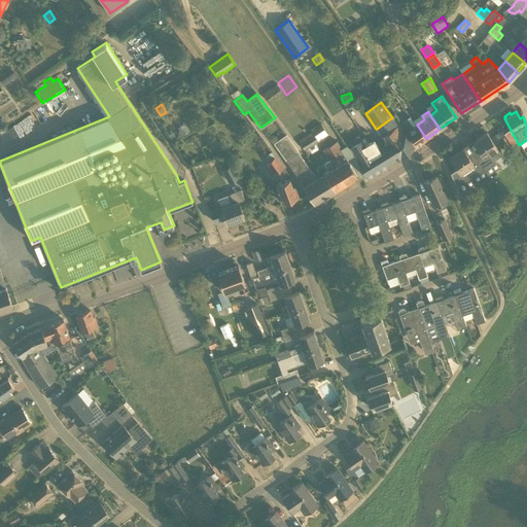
[(413,120),(410,116),(407,117),(408,118),(403,121),(410,131),(408,133),(416,146),(426,139),(417,125),(413,120)]
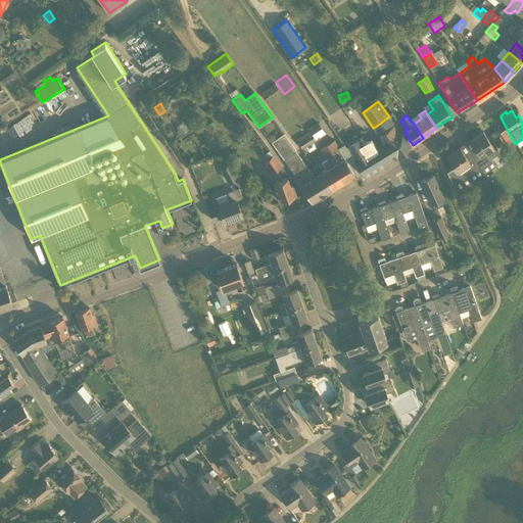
[(412,146),(389,116),(374,128),(373,128),(379,136),(382,133),(386,139),(381,143),(386,151),(392,159),(397,155),(412,146)]
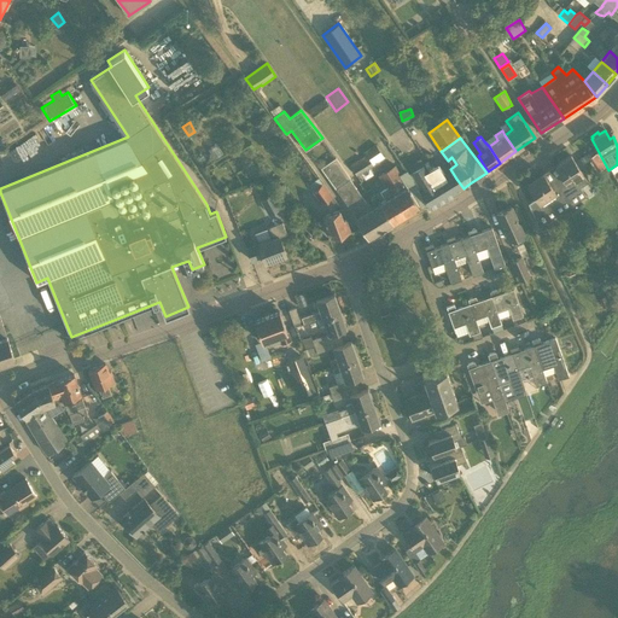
[(373,165),(384,157),(375,144),(365,152),(366,155),(373,165)]
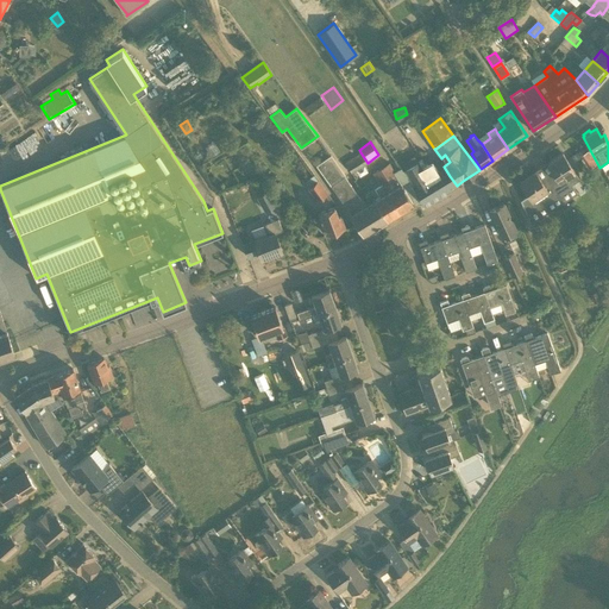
[(352,173),(368,163),(360,152),(345,163),(352,173)]
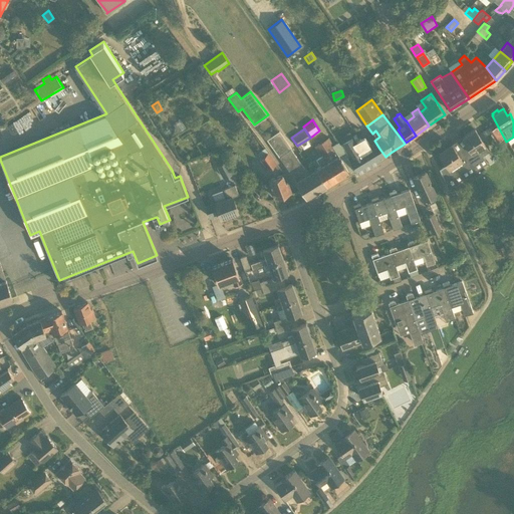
[(489,152),(475,130),(462,138),(468,147),(463,150),(471,164),(476,171),(476,170),(472,163),(479,158),(477,154),(479,152),(481,154),(487,149),(489,152)]
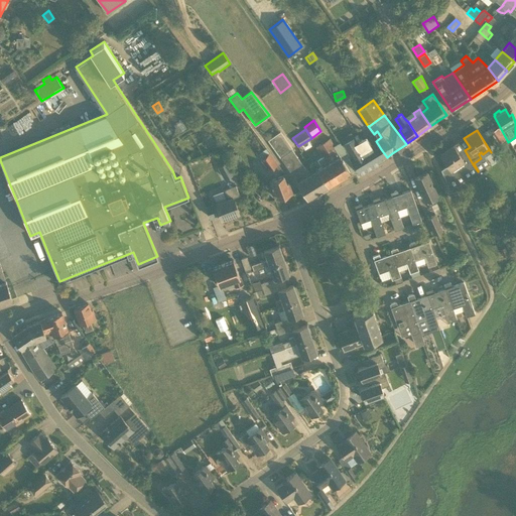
[(310,174),(292,149),(293,148),(280,131),(268,140),(298,181),(296,182),(306,199),(328,185),(317,170),(310,174)]
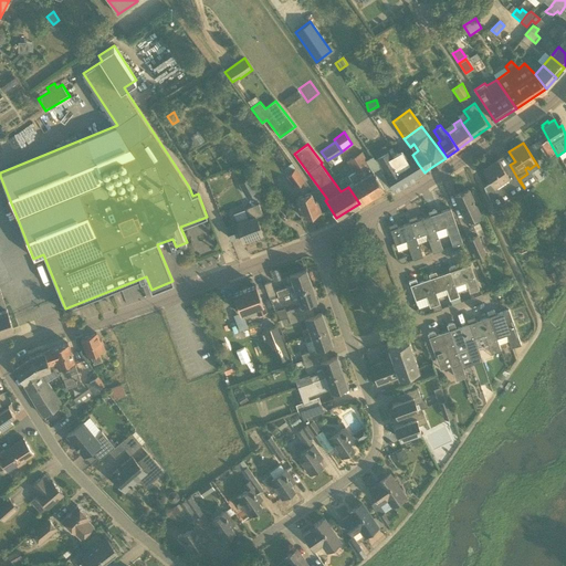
[(390,185),(395,191),(418,176),(425,173),(418,164),(412,155),(406,158),(401,150),(396,154),(392,149),(375,159),(373,156),(381,170),(384,173),(390,185)]
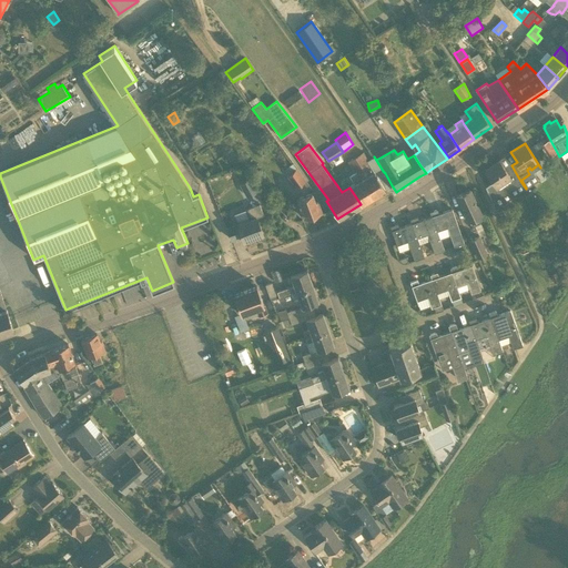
[(367,161),(363,153),(355,159),(363,173),(366,171),(368,175),(362,180),(373,198),(392,185),(385,173),(383,171),(374,156),(367,161)]
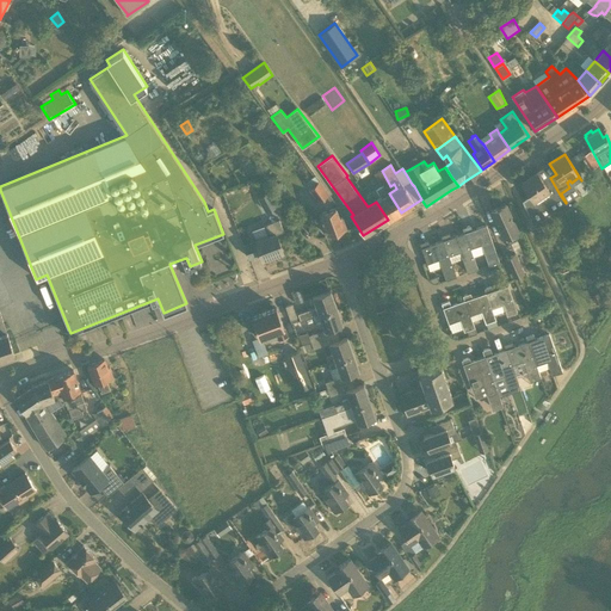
[(390,186),(382,171),(375,174),(382,186),(376,190),(382,198),(376,202),(388,220),(401,213),(389,193),(396,189),(394,184),(390,186)]
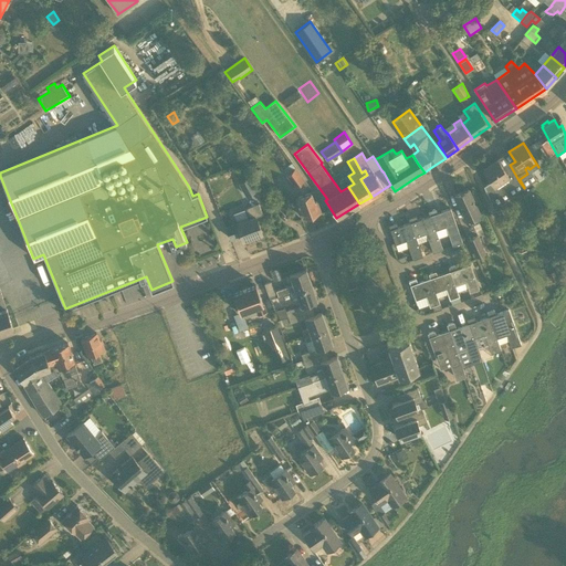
[(503,168),(498,159),(483,169),(491,180),(483,186),(494,209),(491,201),(509,189),(507,188),(519,180),(510,165),(503,168)]
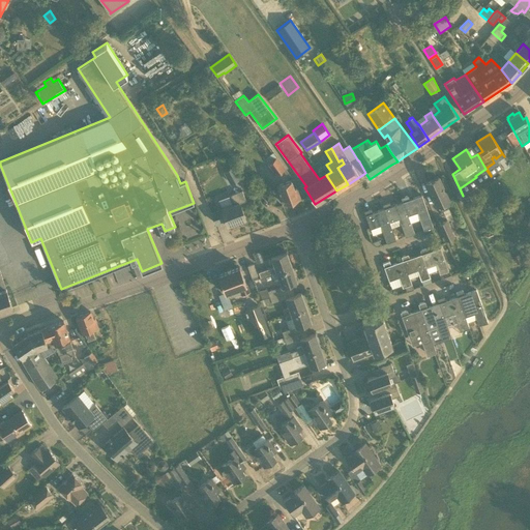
[(276,175),(285,168),(276,157),(268,164),(276,175)]
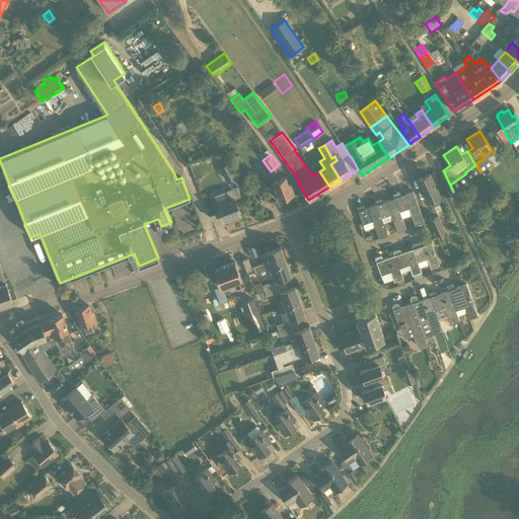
[(227,162),(218,168),(225,180),(234,175),(227,162)]
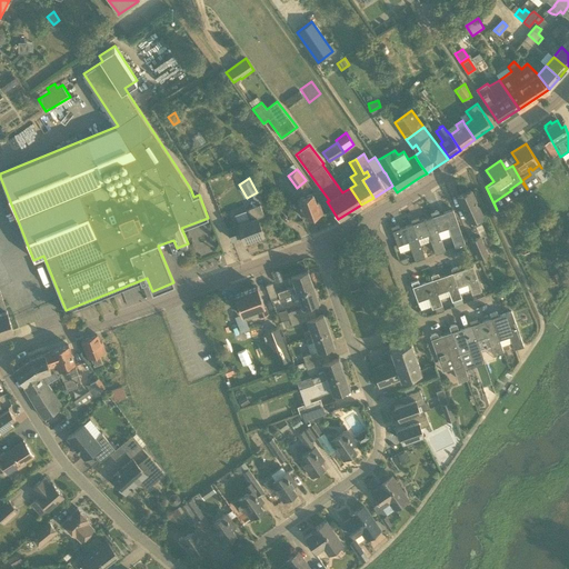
[(480,222),(481,220),(482,218),(481,216),(482,216),(470,190),(458,196),(469,221),(470,221),(471,223),(473,225),(476,225),(480,222)]
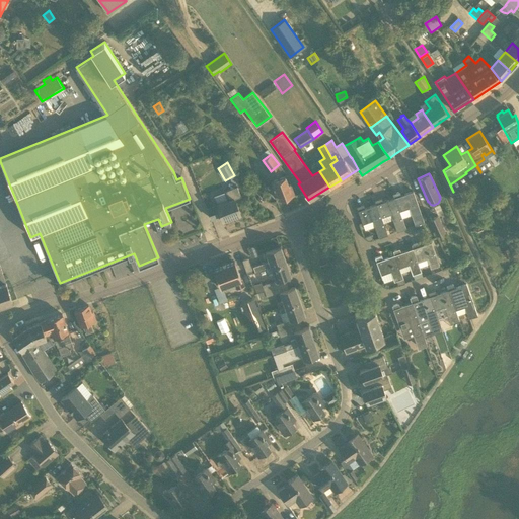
[(288,186),(285,176),(272,181),(273,186),(270,187),(274,197),(277,196),(278,200),(294,194),(290,184),(288,186)]
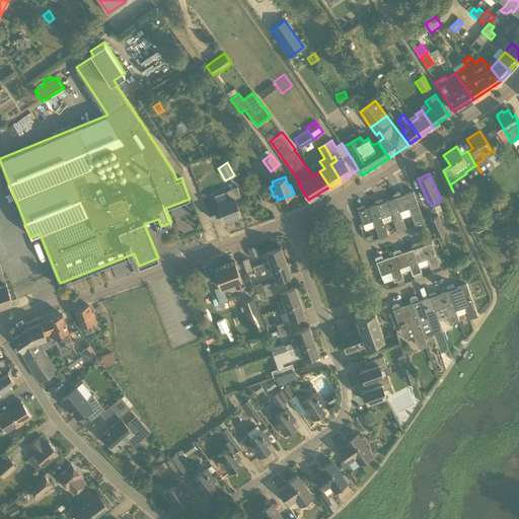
[(217,205),(223,220),(240,214),(234,199),(240,197),(237,187),(214,196),(218,205),(217,205)]
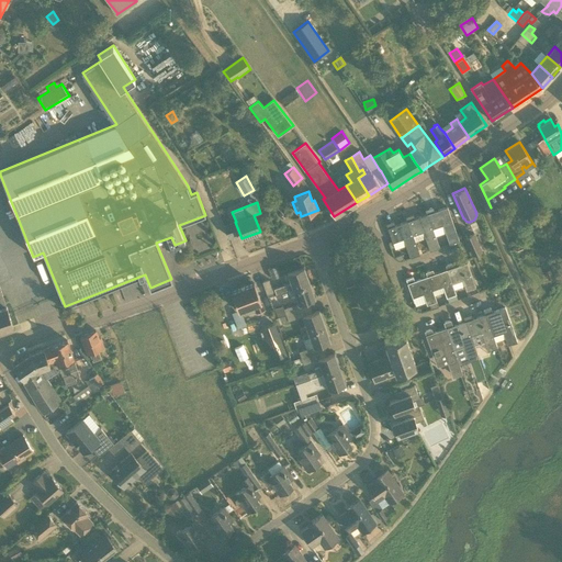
[(459,240),(447,206),(434,212),(433,208),(426,210),(427,214),(433,228),(435,236),(437,235),(434,228),(442,225),(449,244),(459,240)]
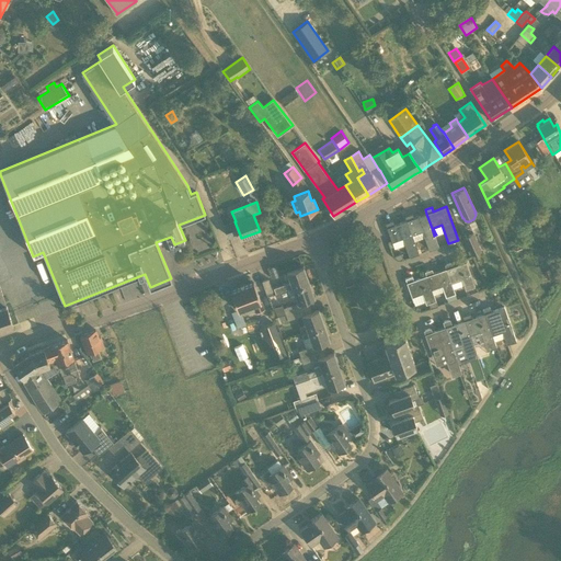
[(432,228),(426,214),(414,218),(412,214),(405,217),(407,220),(411,236),(414,241),(424,238),(430,251),(438,247),(434,236),(432,228)]
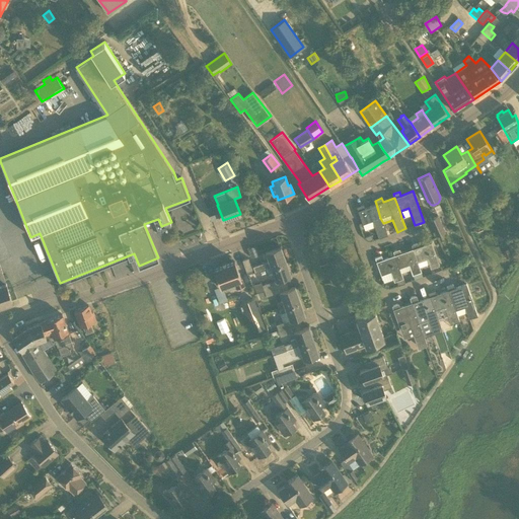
[(380,218),(376,204),(365,208),(363,205),(357,207),(363,224),(365,230),(375,227),(379,238),(387,235),(383,223),(380,218)]
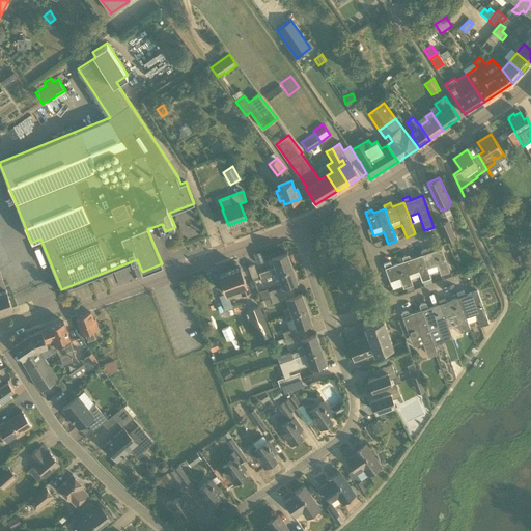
[(447,241),(454,236),(447,221),(440,224),(447,241)]
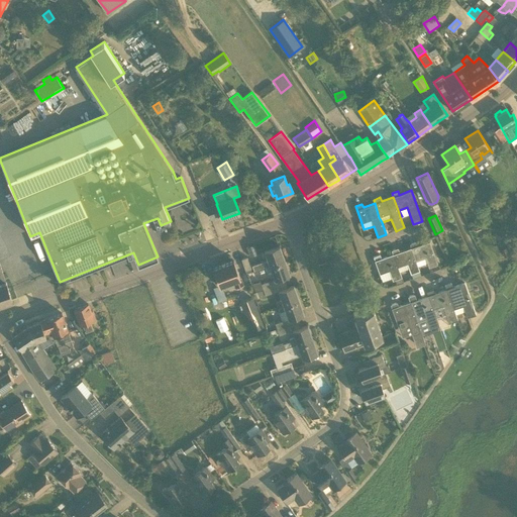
[(501,230),(494,233),(497,239),(503,236),(501,230)]
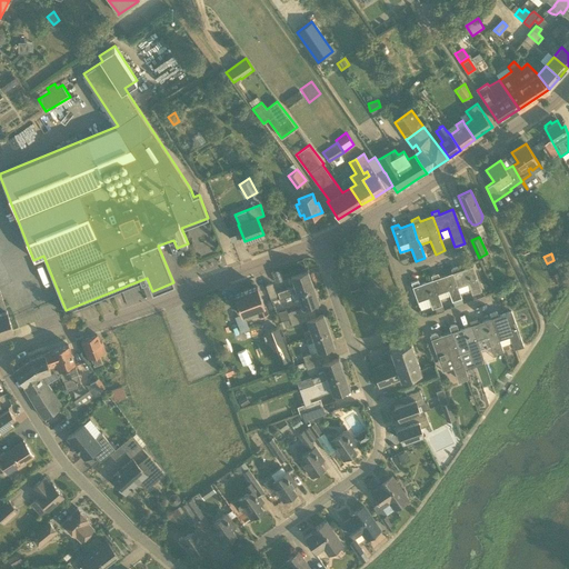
[(481,291),(472,266),(459,270),(458,266),(451,269),(452,272),(459,288),(468,285),(472,295),(481,291)]
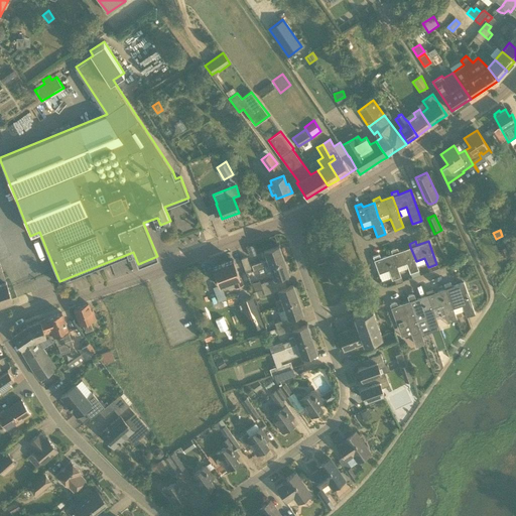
[(246,271),(283,258),(279,245),(264,250),(265,250),(264,251),(267,260),(250,265),(247,256),(241,258),(245,268),(246,271)]
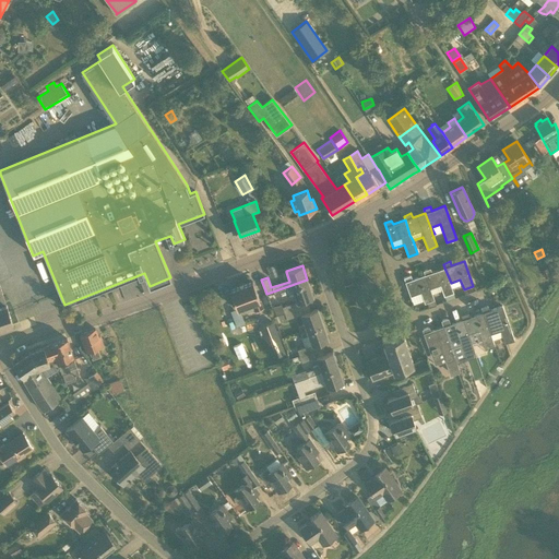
[(451,283),(444,268),(431,272),(430,269),(424,271),(425,275),(430,290),(440,286),(444,296),(447,300),(455,297),(453,293),(454,293),(451,283)]
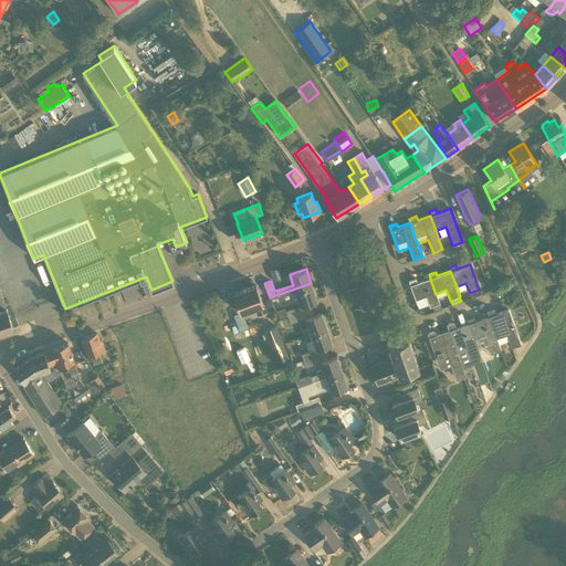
[(555,271),(548,274),(552,282),(558,279),(555,271)]
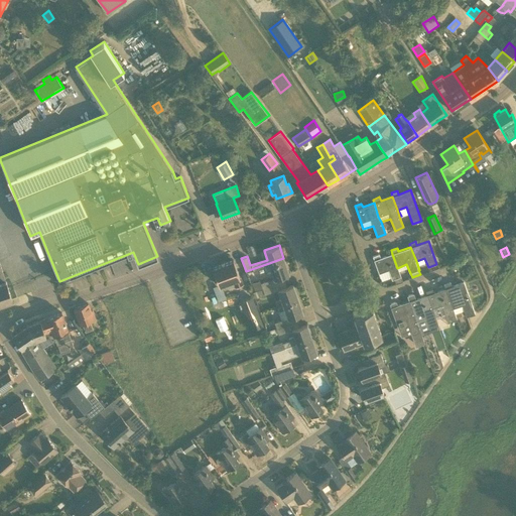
[(397,268),(392,254),(381,258),(379,254),(373,256),(380,277),(381,280),(391,277),(392,280),(393,279),(394,283),(402,280),(400,277),(401,276),(397,268)]
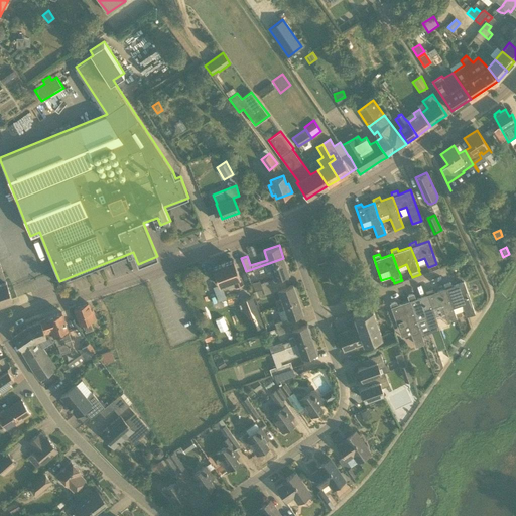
[(289,273),(283,258),(246,271),(246,272),(263,266),(265,272),(267,271),(268,273),(272,271),(274,277),(289,273)]
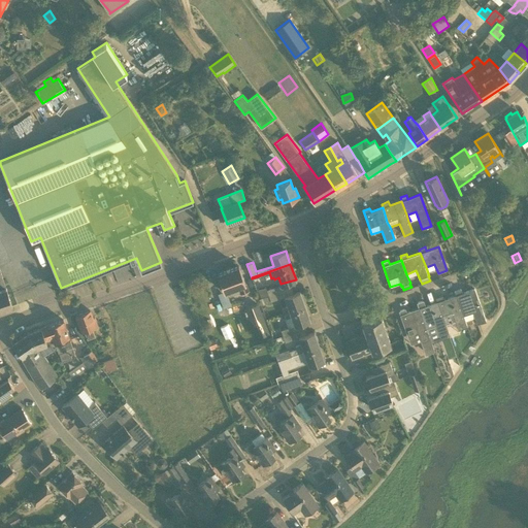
[(246,292),(249,291),(238,266),(218,274),(225,293),(238,288),(240,294),(241,294),(242,295),(246,294),(246,292)]
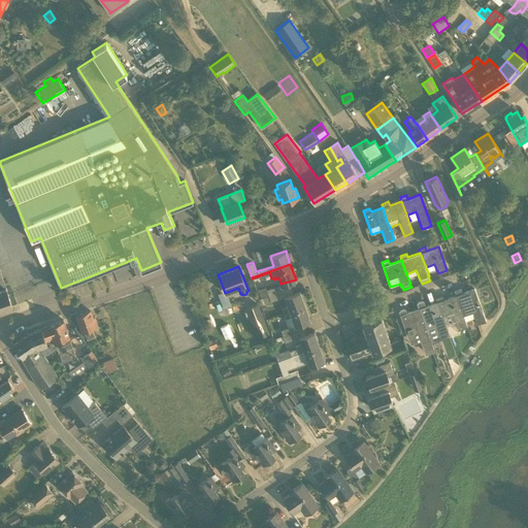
[(0,310),(12,306),(0,270),(0,310)]
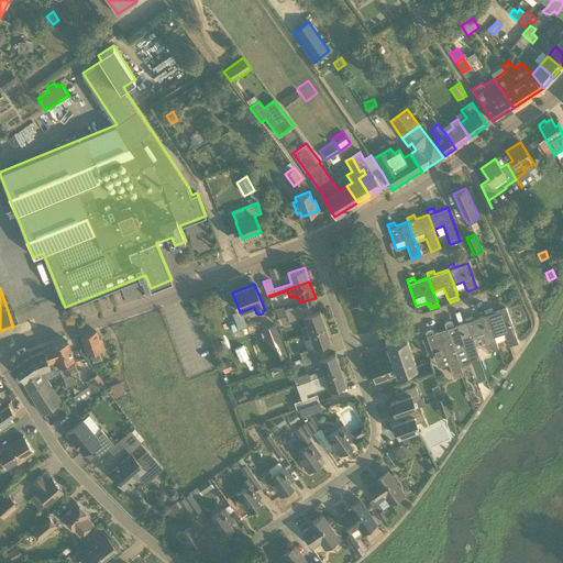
[(217,305),(202,310),(214,339),(228,333),(225,326),(221,313),(217,305)]
